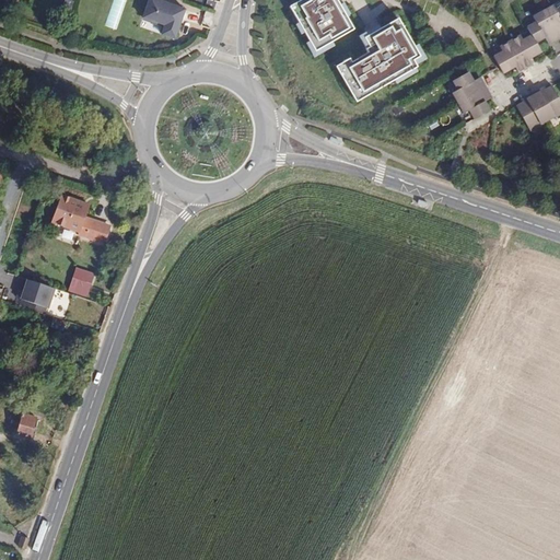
[(117,30),(126,0),(114,0),(106,26),(117,30)]
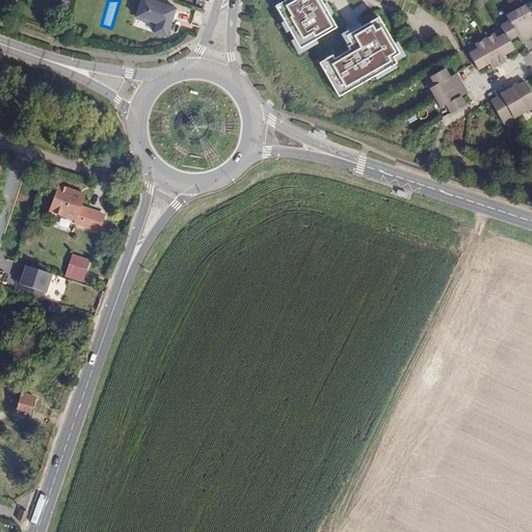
[(171,11),(174,4),(162,0),(148,0),(148,2),(145,1),(142,8),(153,11),(152,16),(174,23),(177,12),(171,11)]
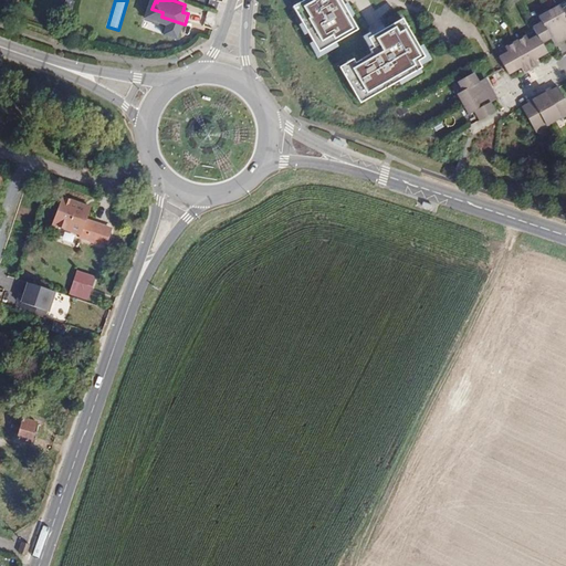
[(333,0),(314,0),(291,12),(316,61),(355,40),(333,0)]
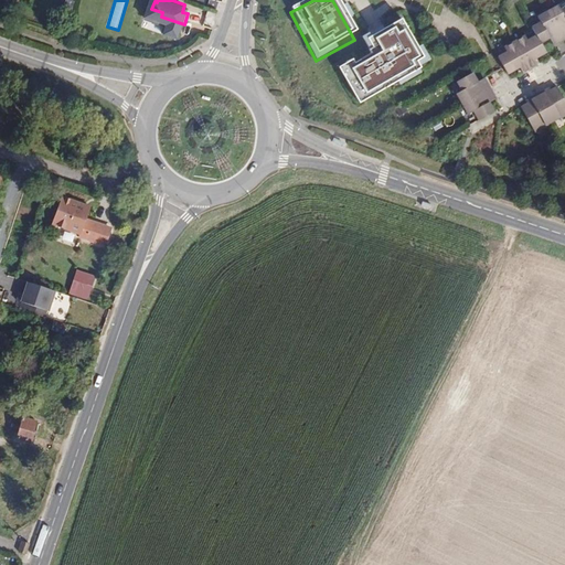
[(558,6),(548,11),(564,40),(564,39),(564,9),(562,11),(558,6)]
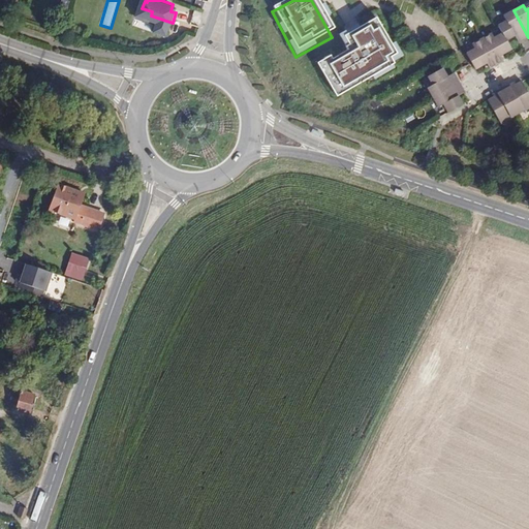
[(503,33),(506,40),(515,36),(514,33),(516,32),(521,41),(528,37),(514,10),(503,17),(507,23),(499,27),(503,33)]
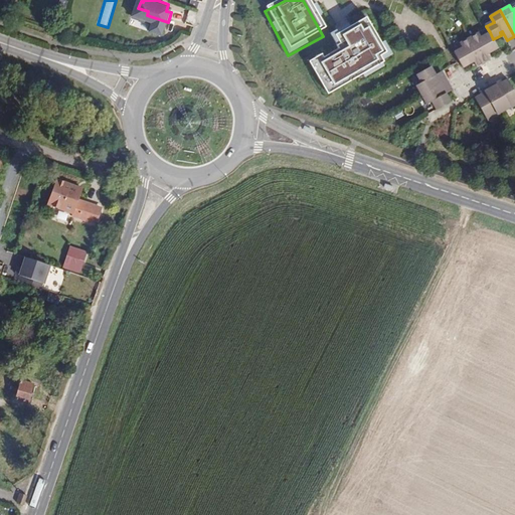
[(389,60),(364,19),(331,39),(339,52),(310,69),(327,98),(389,60)]
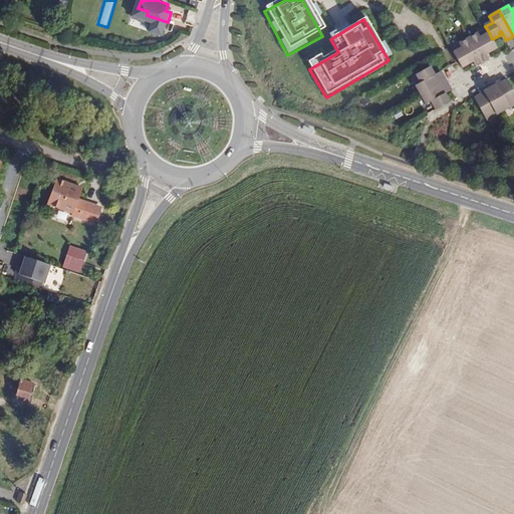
[(492,39),(489,32),(481,37),(478,32),(468,38),(483,63),(489,59),(486,54),(485,51),(487,50),(489,52),(497,48),(492,39)]
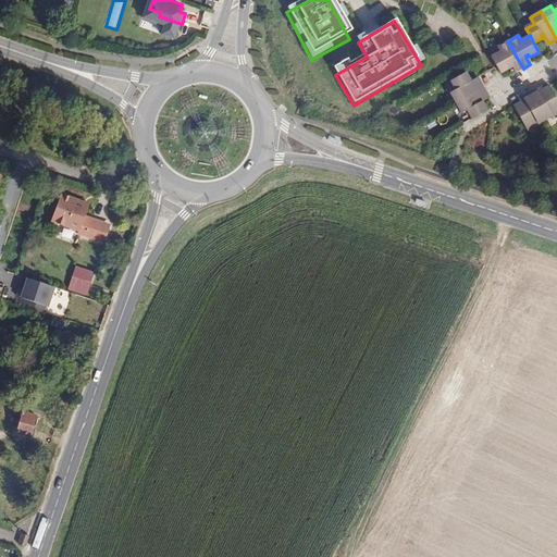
[(516,73),(523,69),(507,41),(497,47),(499,52),(491,57),(500,73),(509,69),(508,65),(510,64),(512,66),(516,73)]
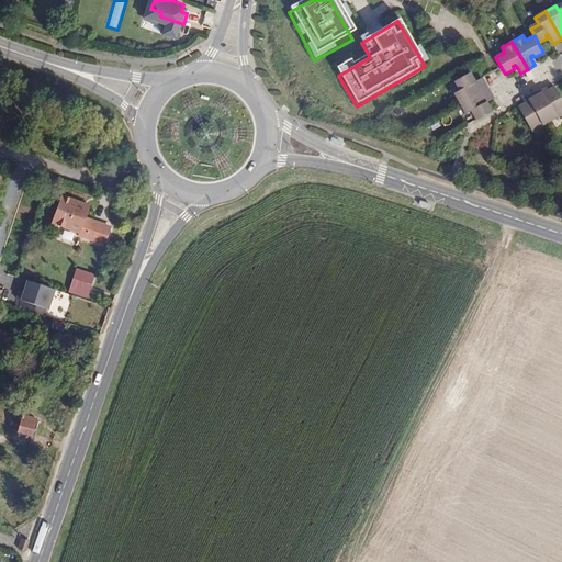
[(454,93),(460,103),(489,88),(484,81),(474,87),(473,83),(475,81),(471,72),(456,81),(460,90),(454,93)]
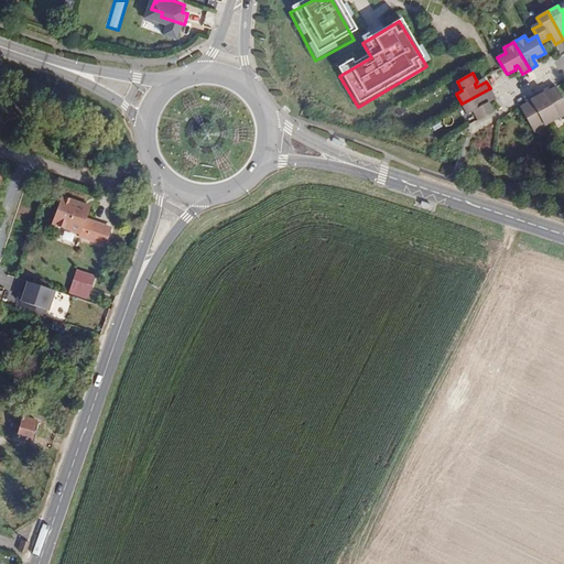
[(544,90),(537,95),(552,121),(560,117),(560,118),(563,116),(563,99),(556,87),(549,90),(550,93),(546,95),(544,90)]
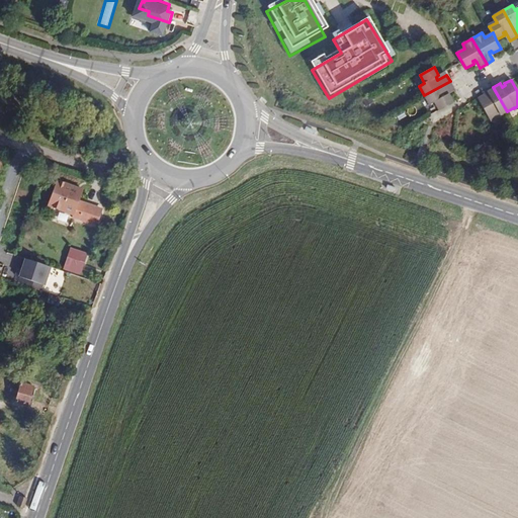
[(450,81),(424,95),(429,105),(434,102),(439,110),(453,102),(448,94),(446,96),(444,93),(453,88),(450,81)]
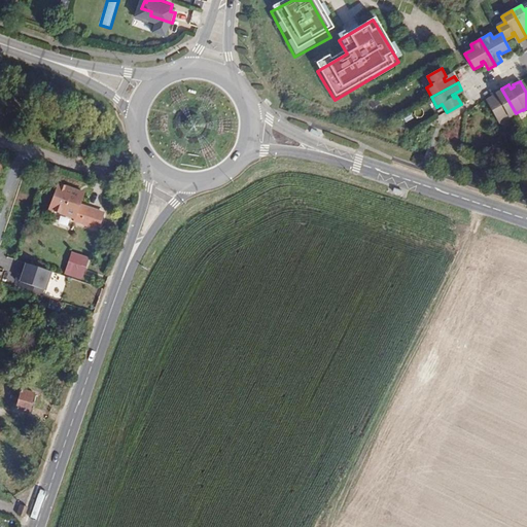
[(516,113),(501,89),(495,92),(497,96),(493,98),(493,96),(486,100),(499,124),(510,118),(510,117),(516,113)]
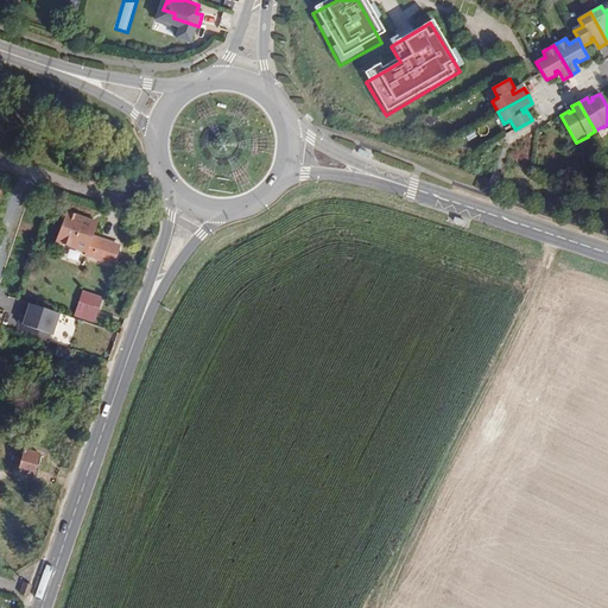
[(71,213),(59,242),(89,253),(88,257),(118,267),(126,246),(96,235),(100,225),(71,213)]
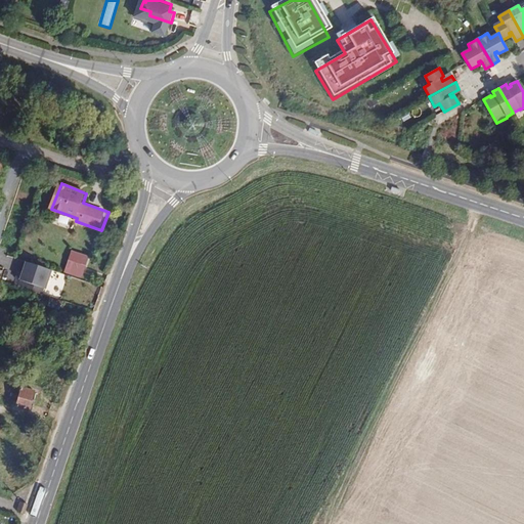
[(72,250),(66,271),(85,277),(92,256),(72,250)]
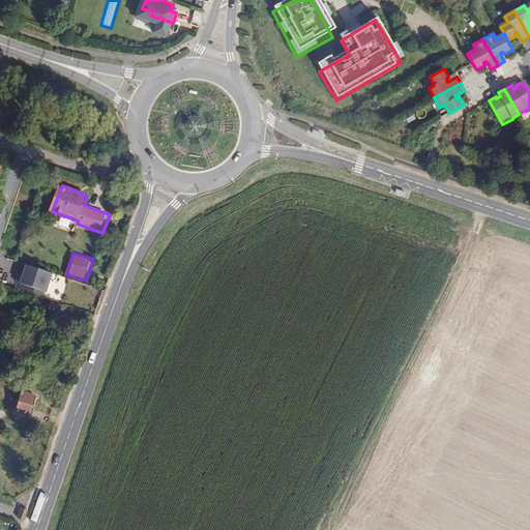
[(55,273),(29,265),(22,284),(49,293),(55,273)]
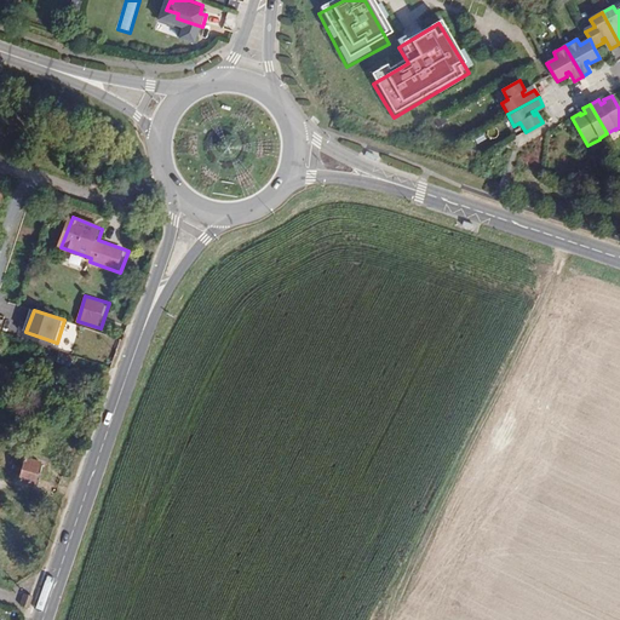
[(40,477),(45,464),(32,459),(24,482),(41,488),(45,478),(40,477)]
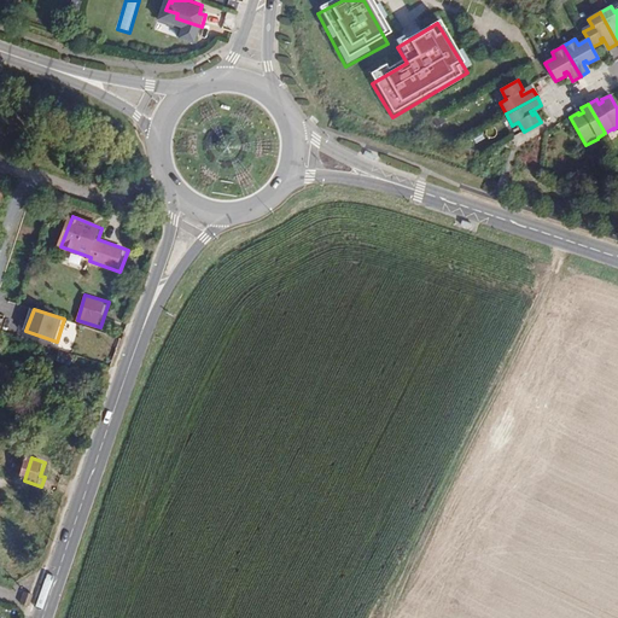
[(35,596),(25,593),(21,602),(31,607),(35,596)]
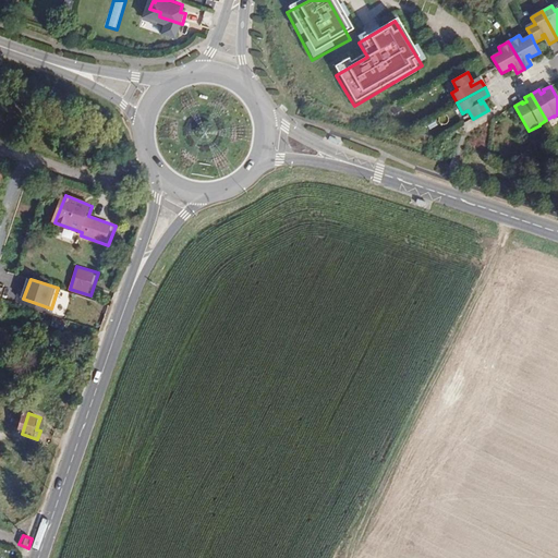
All buildings are outlined.
